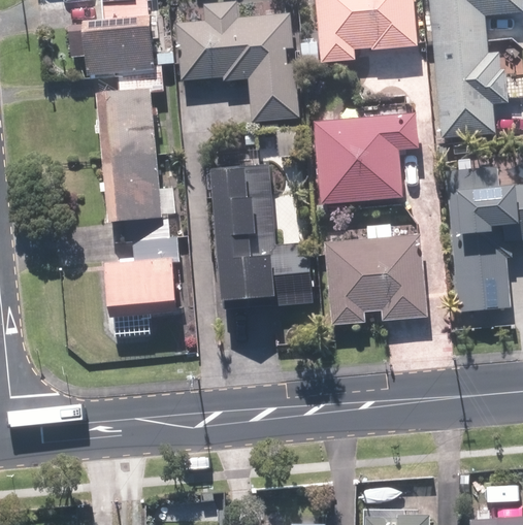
[(103,2),(104,21),(86,22),(91,74),(117,71),(119,92),(162,87),(160,64),(157,64),(152,15),(148,15),(145,0),(124,0),(103,2)]
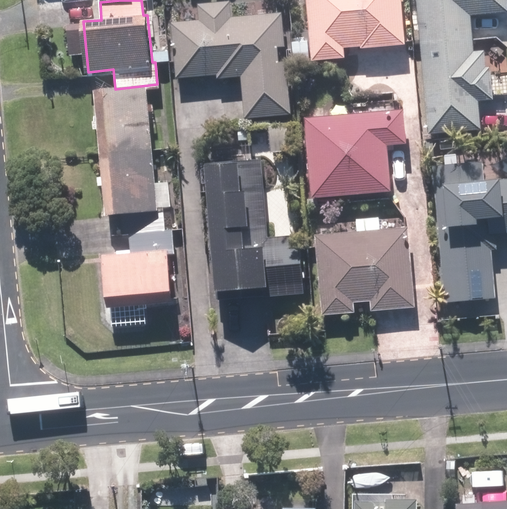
[(306,0),(311,60),(344,58),(343,47),(361,46),(361,48),(404,45),(400,0),(306,0)]
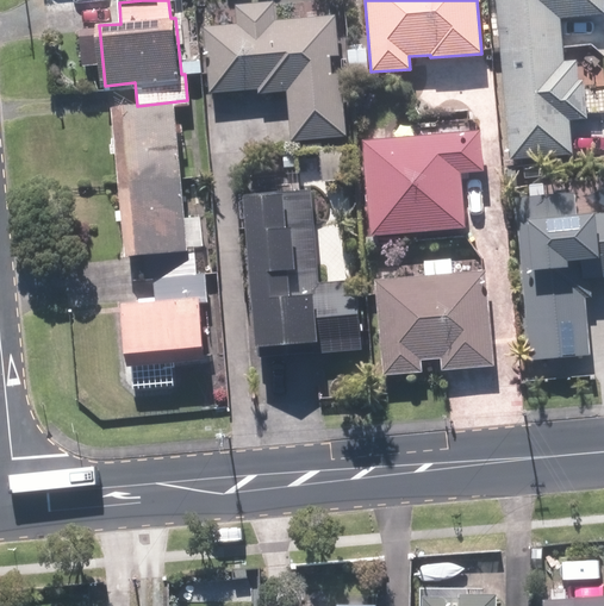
[(514,0),(516,13),(496,16),(500,74),(568,68),(567,58),(590,56),(586,12),(565,13),(564,10),(547,11),(546,0),(514,0)]
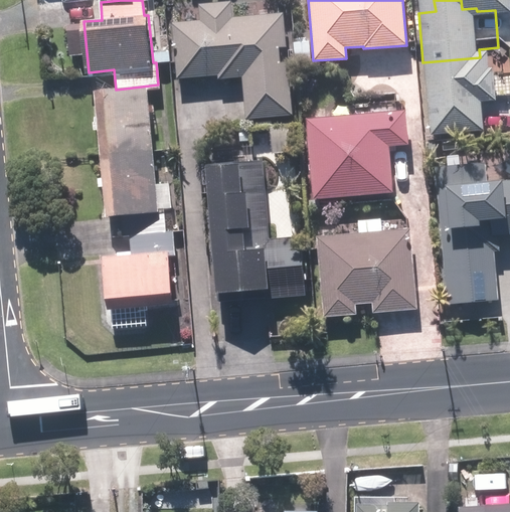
[(177,11),(178,21),(172,22),(177,77),(217,73),(218,78),(242,76),(245,119),(292,115),(288,61),(281,62),(280,47),(286,47),(283,13),(231,18),(230,2),(198,4),(199,10),(177,11)]
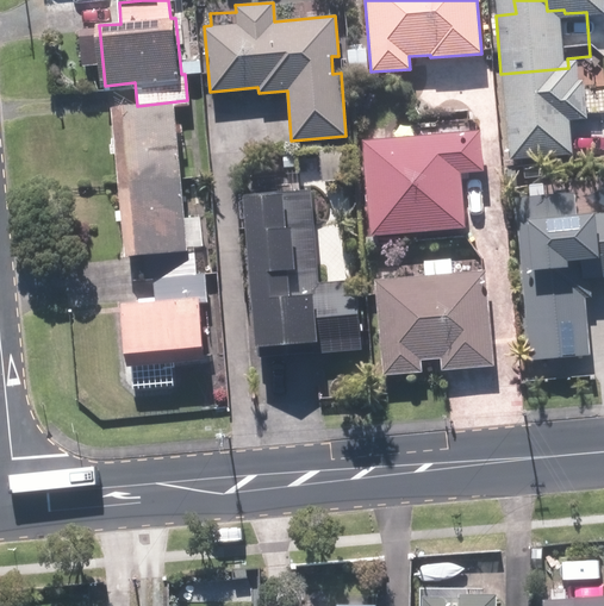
[(137,106),(113,107),(119,182),(181,176),(175,106),(187,104),(187,100),(137,106)]
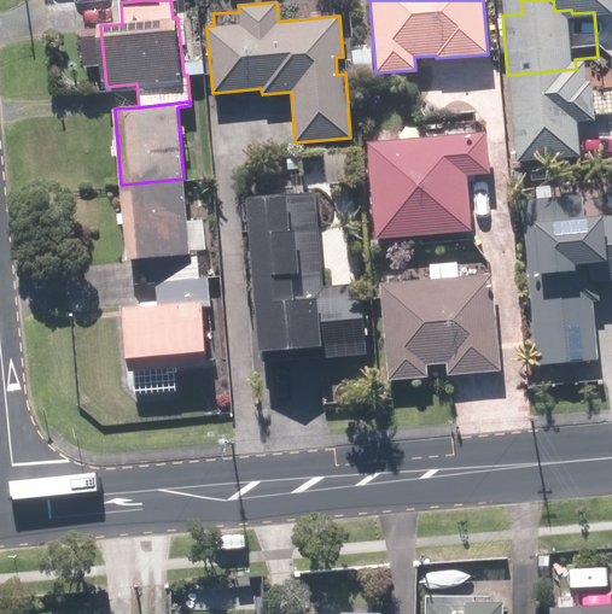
[(472,231),(466,175),(490,173),(487,132),(369,144),(378,238),(472,231)]
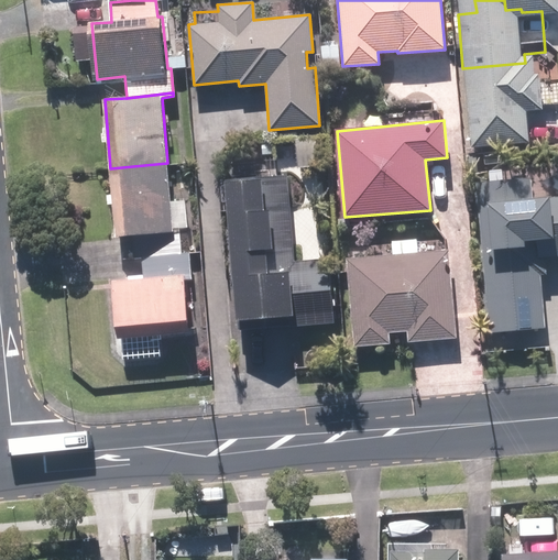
[(297,139),(299,167),(320,165),(318,136),(297,139)]
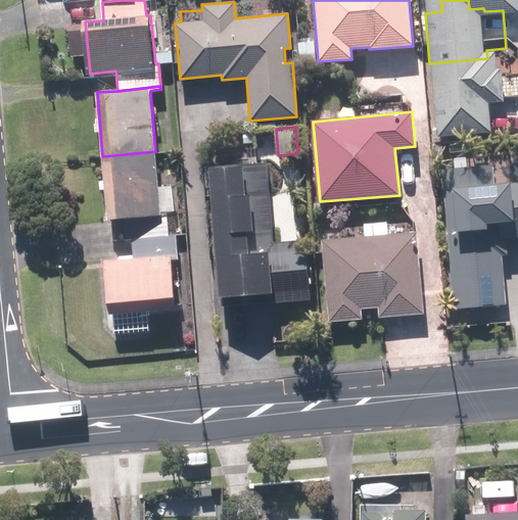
[(252,131),(241,132),(241,142),(253,141),(252,131)]
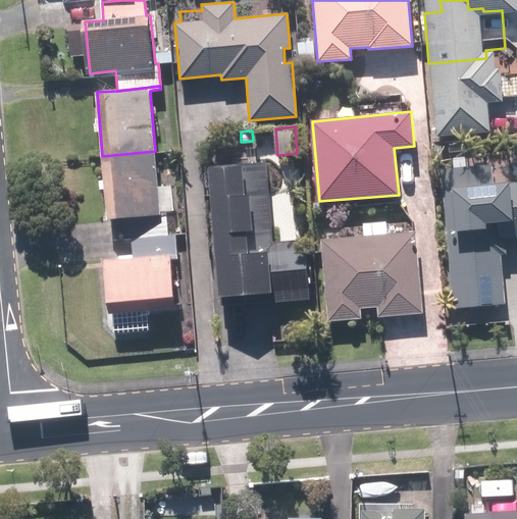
[(428,142),(430,159),(442,157),(440,141),(428,142)]
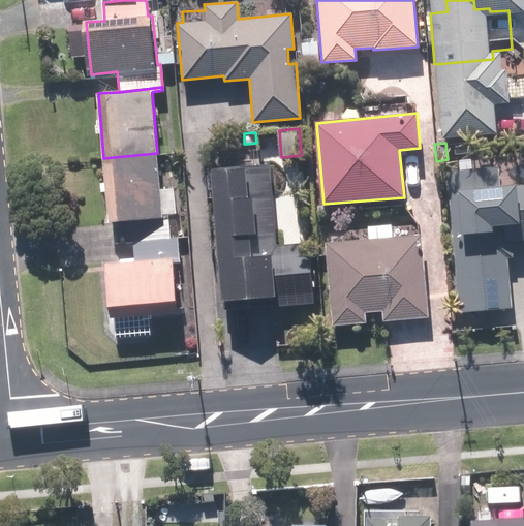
[(157,153),(103,158),(110,222),(124,221),(126,242),(133,241),(170,238),(167,211),(163,212),(157,153)]
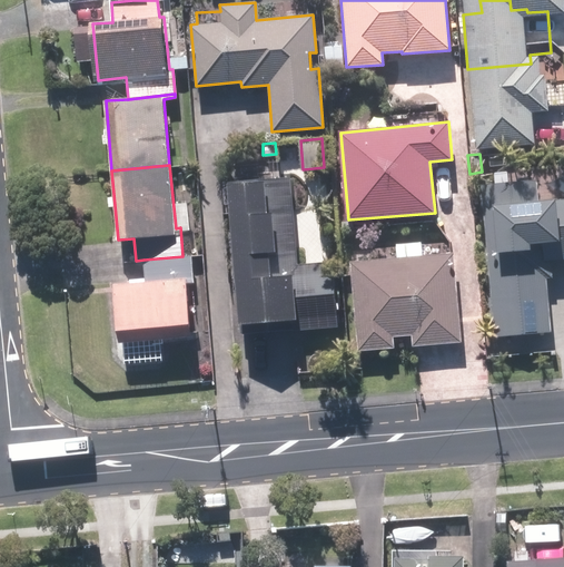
[(229,183),(243,332),(337,323),(332,261),(297,264),(289,177),(229,183)]
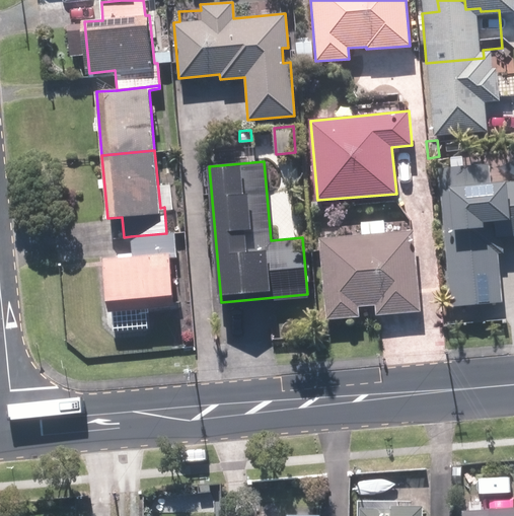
[(504,251),(503,236),(513,234),(513,181),(490,183),(488,165),(440,170),(450,306),(502,301),(498,251),(504,251)]
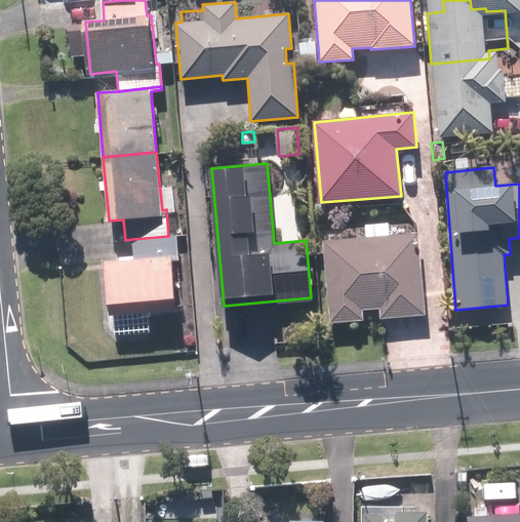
[(363,319),(362,310),(378,308),(380,318),(425,314),(417,233),(390,236),(388,223),(363,225),(364,238),(324,242),(331,322),(363,319)]
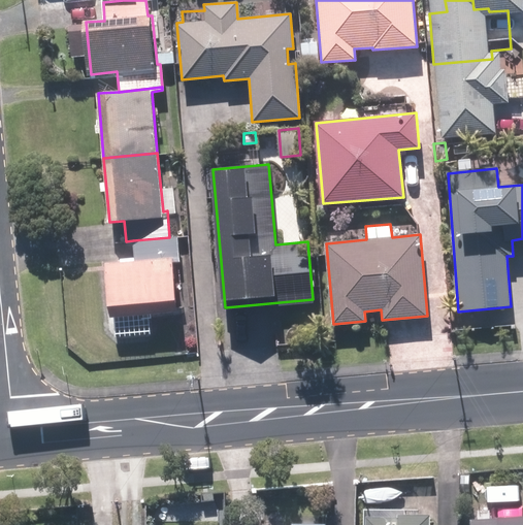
[(128,263),(97,265),(102,315),(170,309),(166,262),(172,261),(170,238),(161,238),(126,242),(128,263)]
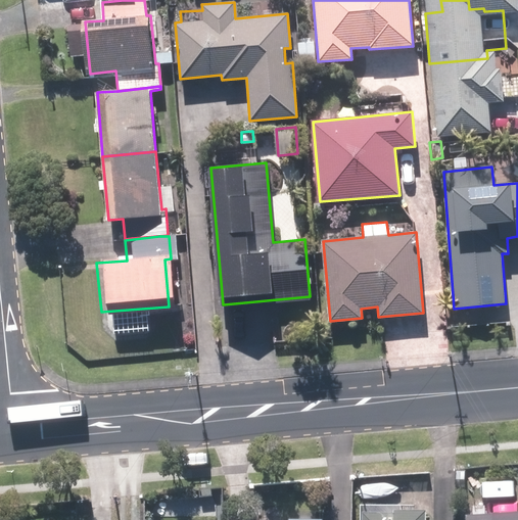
[(425,519),(426,505),(364,504),(363,519),(425,519)]
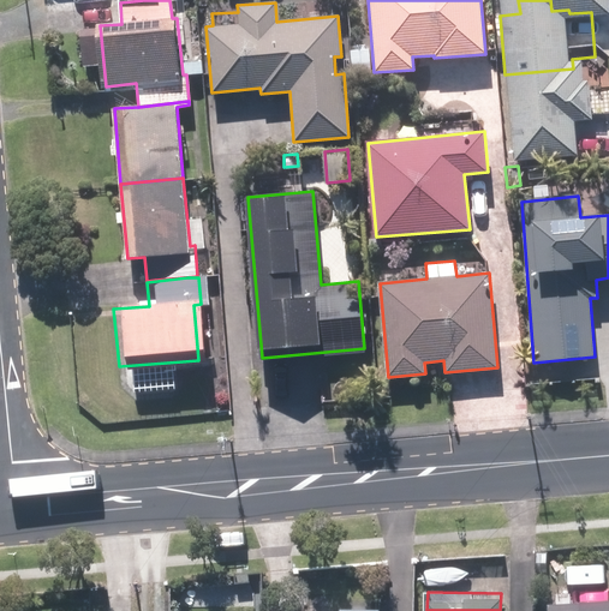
[(608,610),(608,593),(548,598),(548,610),(608,610)]
